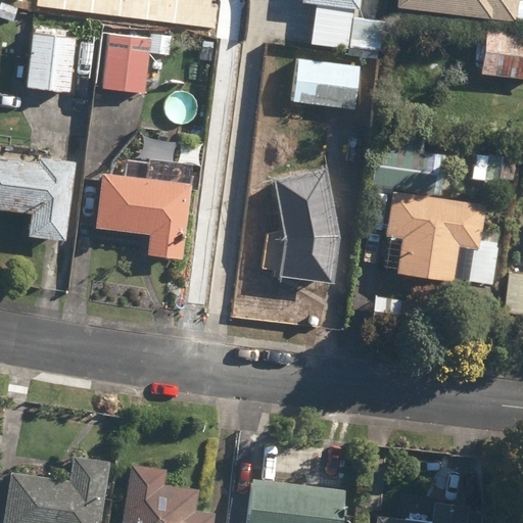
[(64,9),(64,0),(37,0),(37,5),(64,9)]
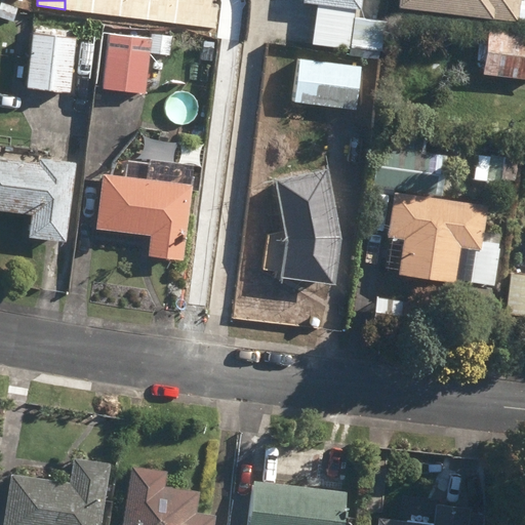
[(92,12),(93,0),(65,0),(65,9),(92,12)]
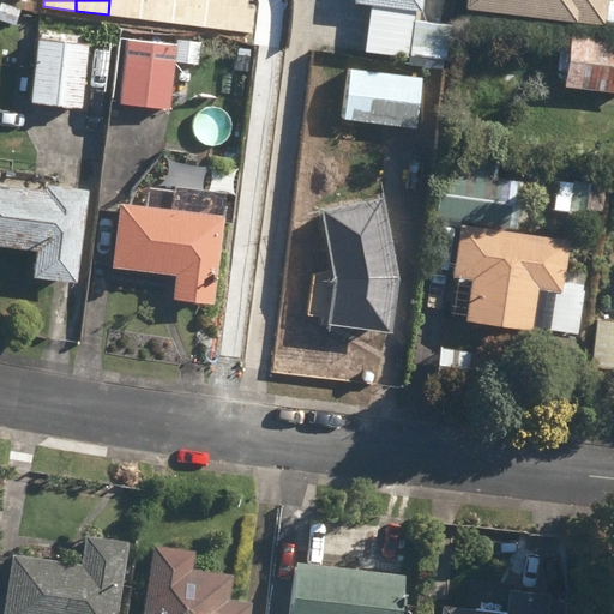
[(139,18),(142,0),(109,0),(108,14),(139,18)]
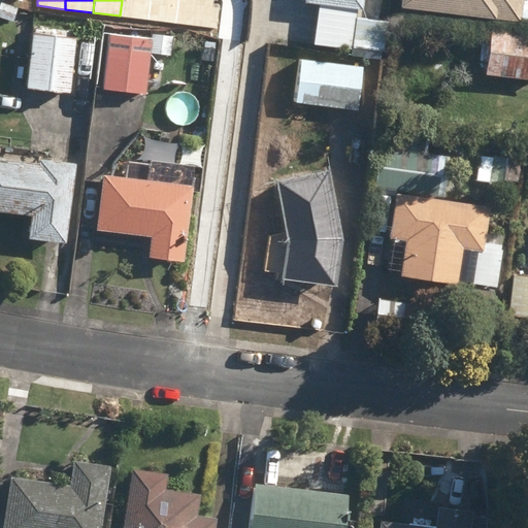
[(149,20),(150,0),(122,0),(120,15),(149,20)]
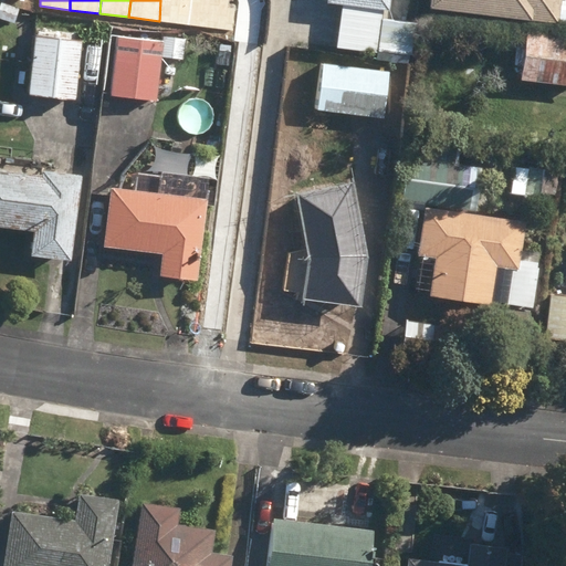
[(191,0),(160,0),(159,21),(188,24),(191,0)]
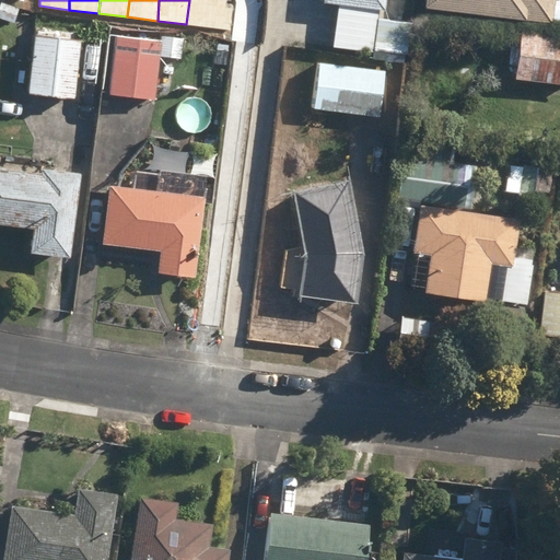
[(225,0),(189,0),(186,24),(230,30),(233,4),(225,3),(225,0)]
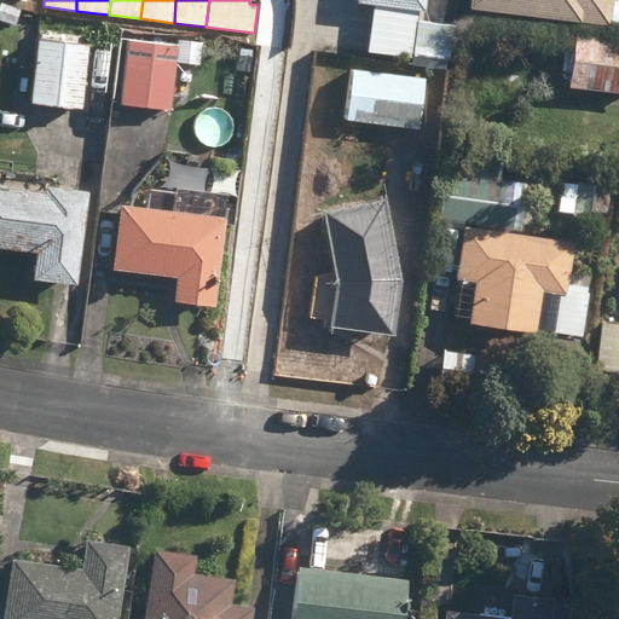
[(366,32),(412,38),(416,13),(427,15),(429,0),(360,0),(360,6),(369,7),(366,32)]
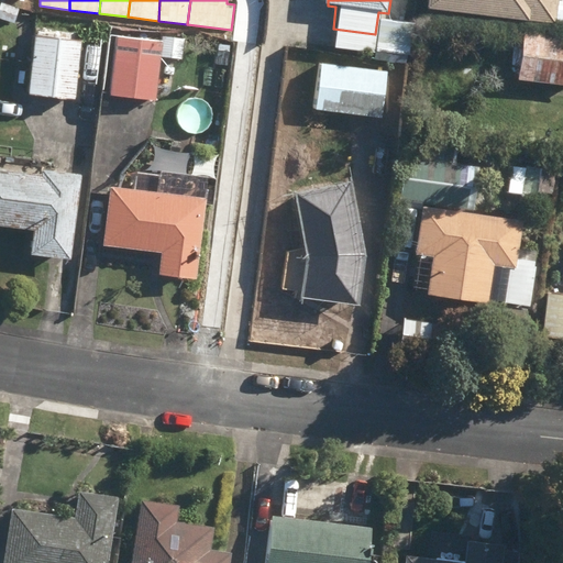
[(429,0),(429,11),(558,25),(560,0),(429,0)]
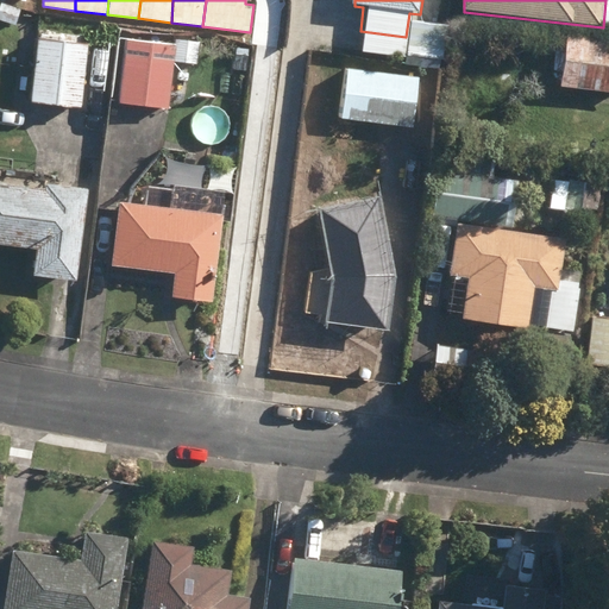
[(0,20),(18,25),(22,13),(0,6),(0,20)]
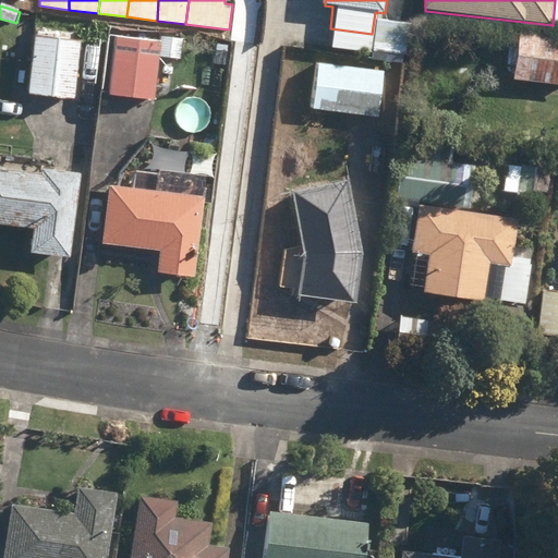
[(389,51),(407,55),(410,25),(388,22),(385,46),(390,46),(389,51)]
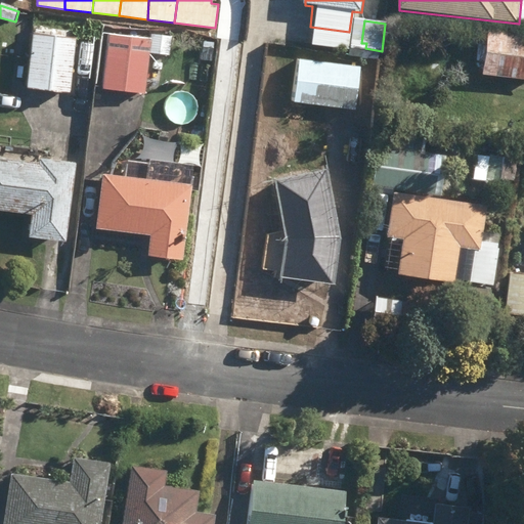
[(484,76),(523,80),(523,35),(489,32),(484,76)]
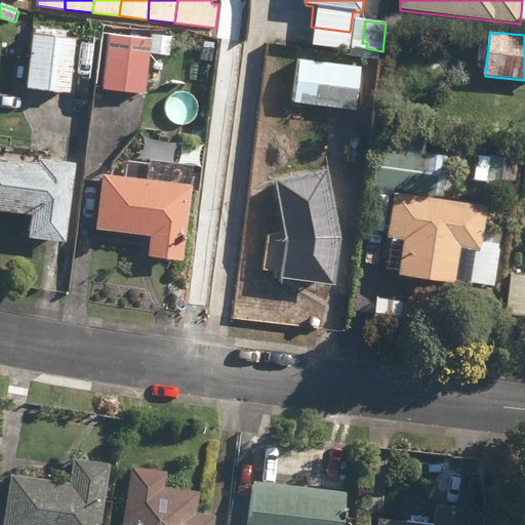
[(106,90),(147,95),(152,52),(171,55),(173,36),(153,34),(152,40),(112,36),(106,90)]
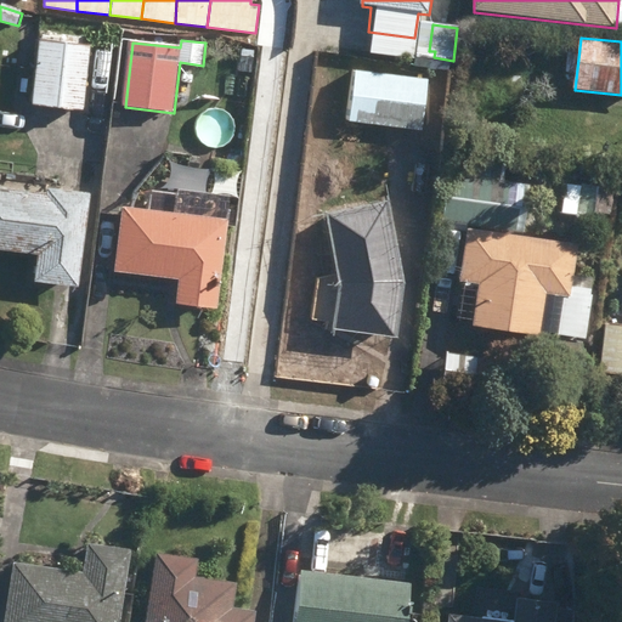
[(34,105),(84,111),(91,49),(41,43),(34,105)]
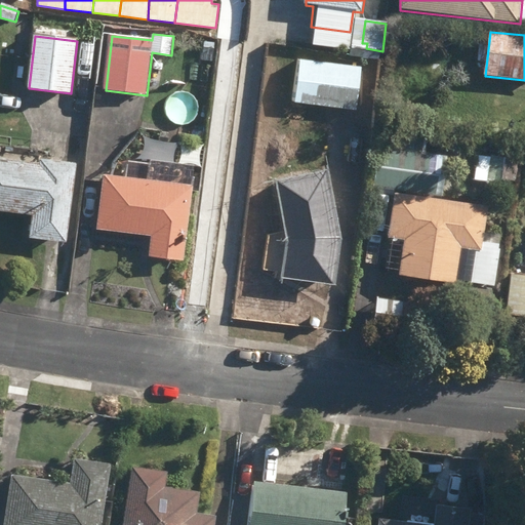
[(295,103),(356,111),(362,70),(300,63),(295,103)]
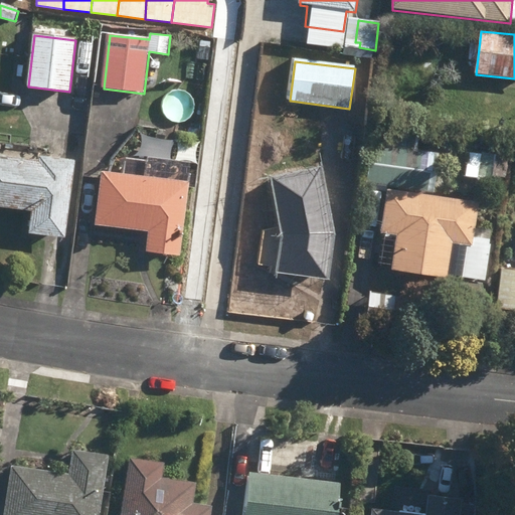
[(365,184),(434,195),(440,155),(416,151),(418,140),(401,137),(399,150),(370,146),(365,184)]
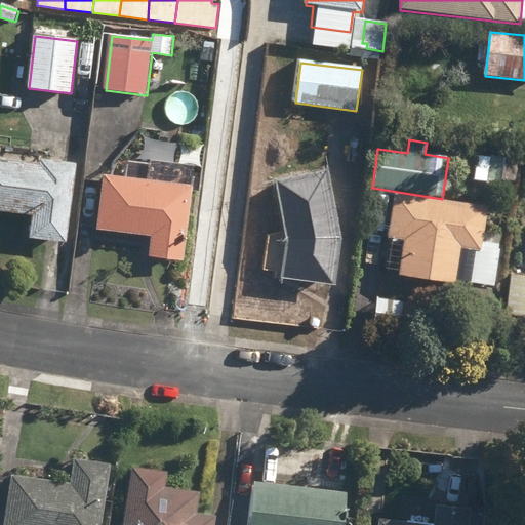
[(476,184),(513,189),(517,162),(480,156),(476,184)]
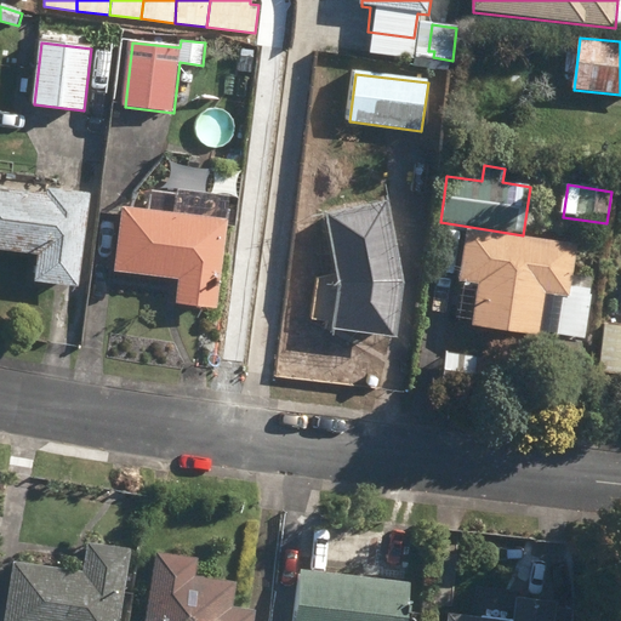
[(36,283),(79,288),(91,194),(46,189),(46,194),(0,189),(0,251),(40,256),(36,283)]
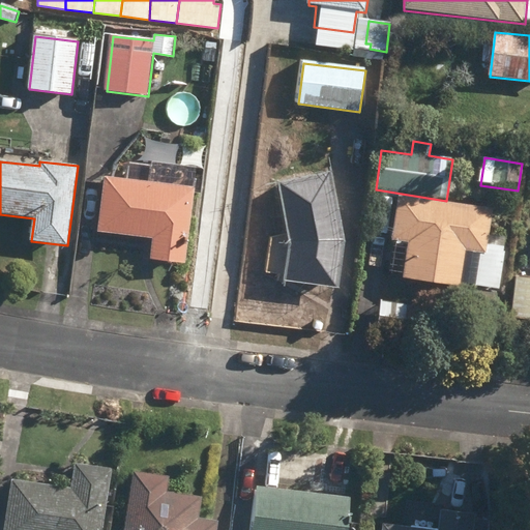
[(151,184),(106,179),(98,234),(154,241),(151,261),(186,265),(195,189),(198,167),(153,162),(151,184)]
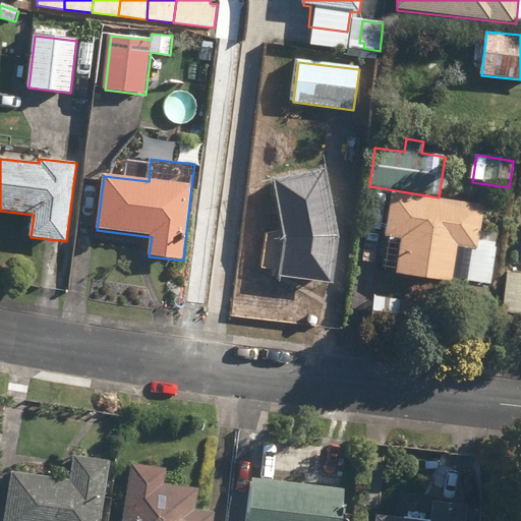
[(280,278),(333,284),(339,237),(327,172),(274,181),(285,242),(280,278)]
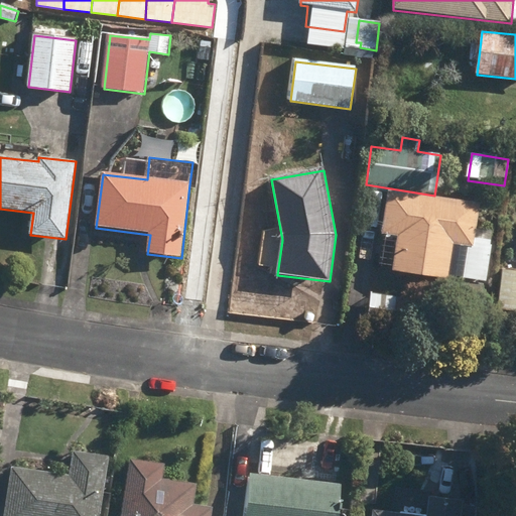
[(365,227),(377,229),(382,194),(370,191),(365,227)]
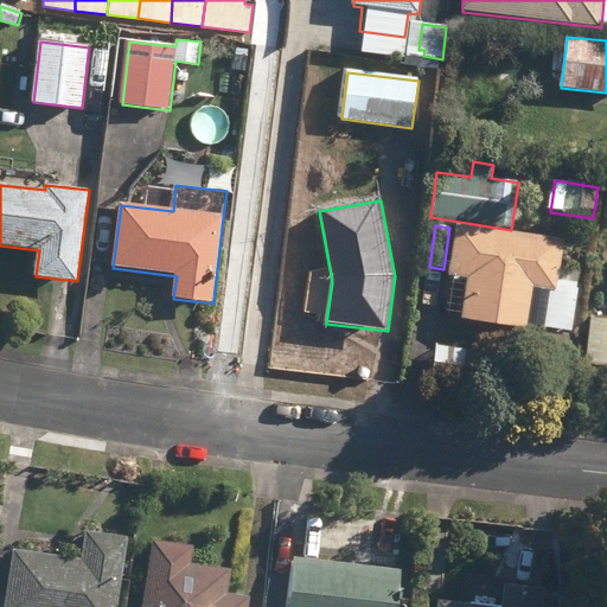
[(530,326),(572,332),(579,273),(561,270),(566,241),(458,227),(449,278),(468,280),(464,321),(529,330),(530,326)]
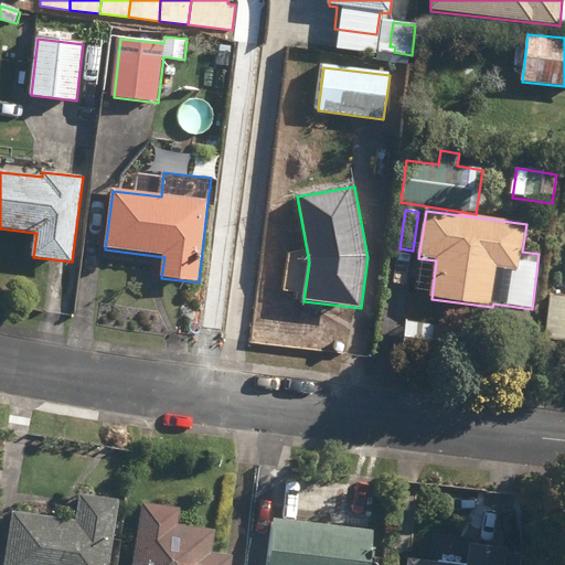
[(546,341),(564,342),(564,297),(551,296),(546,341)]
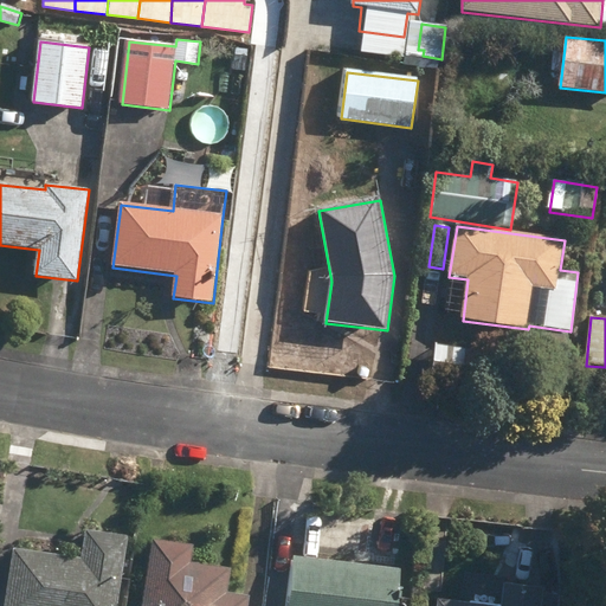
[(478,380),(479,369),(481,353),(438,348),(436,363),(434,374),(478,380)]
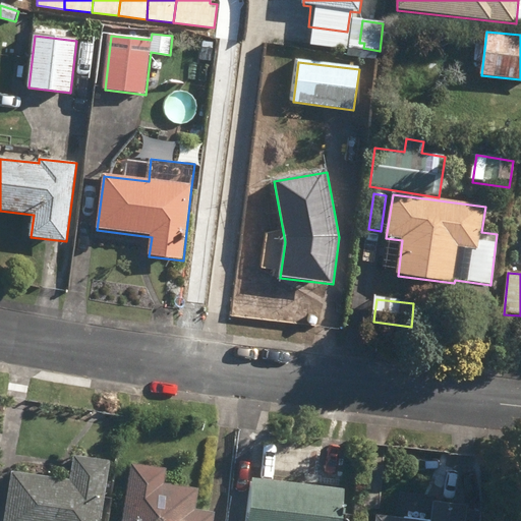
[(100,520),(111,457),(74,452),(70,477),(12,468),(4,520),(100,520)]
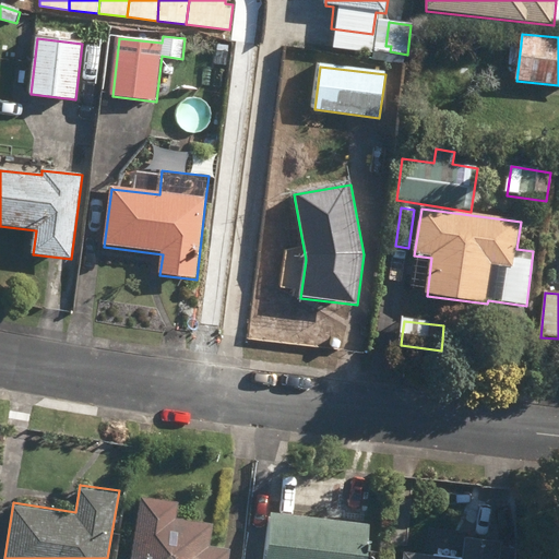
[(131,558),(228,558),(230,547),(210,544),(213,522),(176,515),(178,500),(142,494),(131,558)]
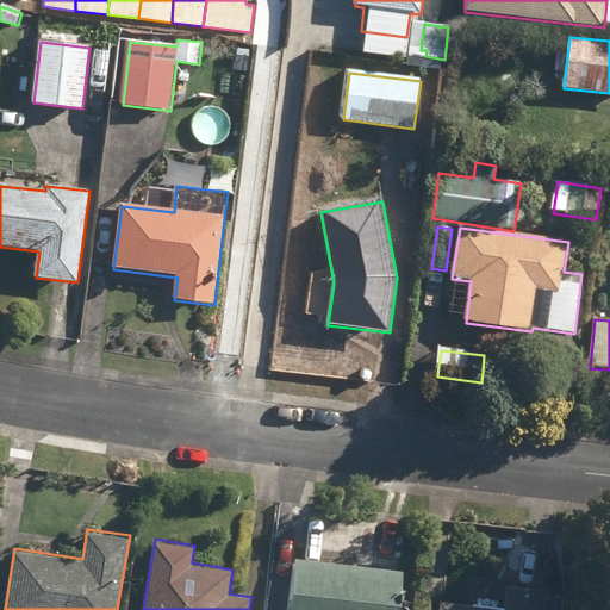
[(290,609),(399,609),(404,572),(297,559),(290,609)]
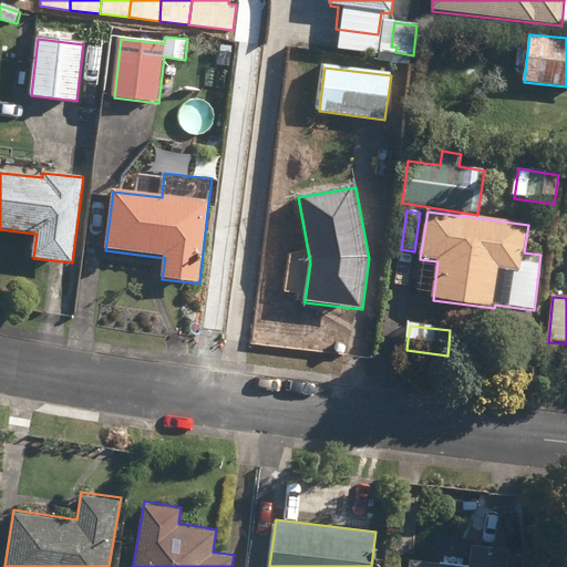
[(409,566),(522,566),(524,553),(508,550),(509,547),(472,543),(470,565),(411,558),(409,566)]
